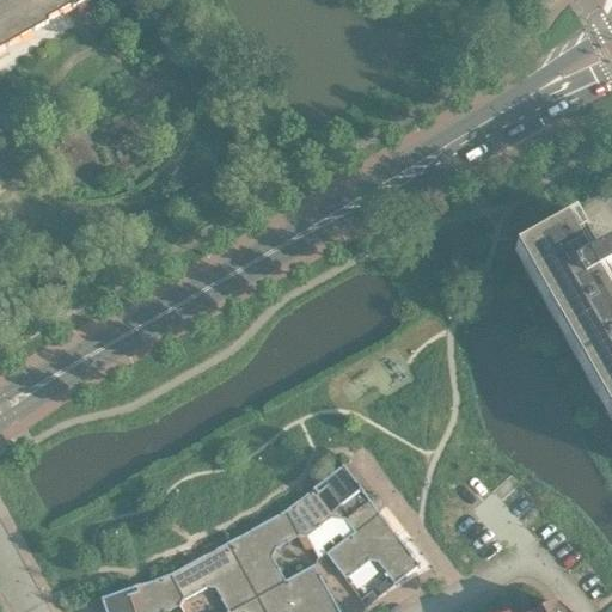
[(0,0),(0,269),(8,264),(0,249),(0,55),(7,51),(2,43),(62,8),(57,0),(0,0)]
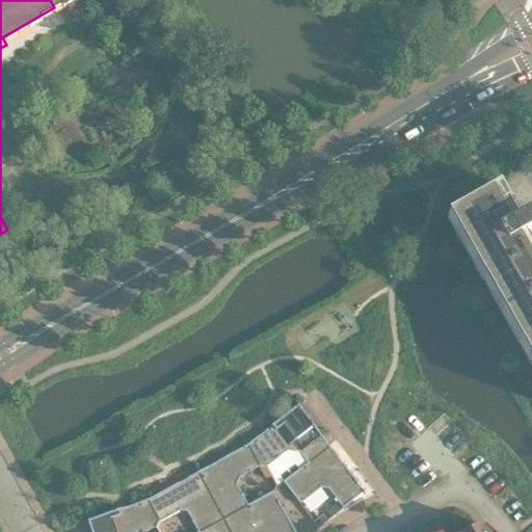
[(515,218),(497,186),(447,215),(531,365),(531,247),(524,234),(531,229),(531,217),(528,211),(515,218)]
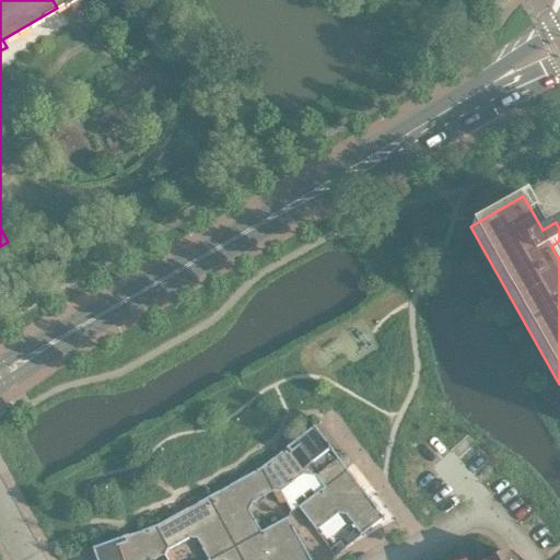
[(301,475),(314,477),(337,458),(310,423),(308,423),(312,428),(259,468),(272,491),(279,492),(301,475)]
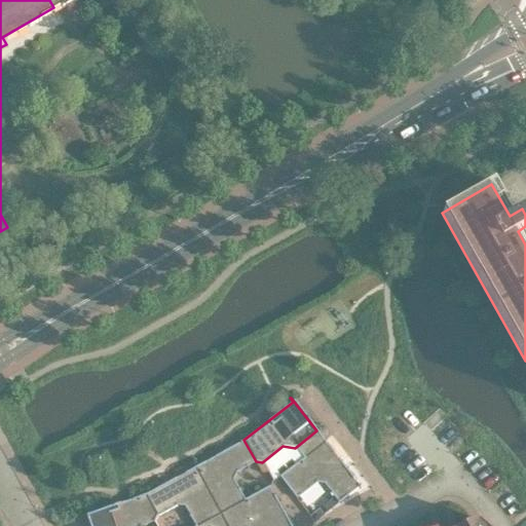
[(303,458),(325,442),(316,430),(295,448),(303,457),(303,458)]
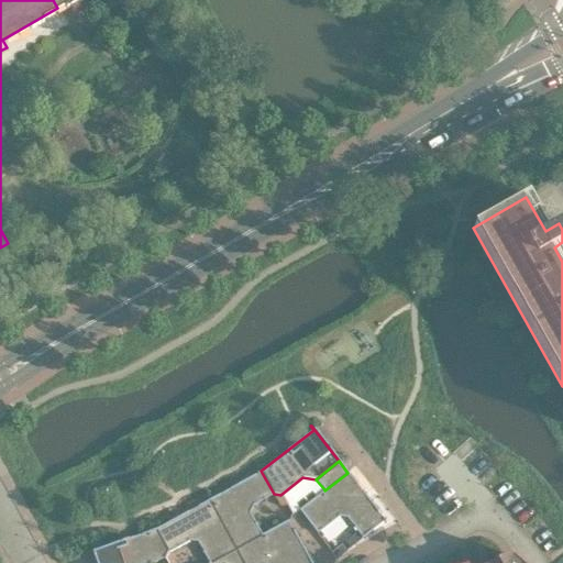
[(260,472),(208,499),(235,550),(262,534),(255,523),(250,512),(251,505),(272,494),(278,506),(286,505),(280,495),(274,494),(261,471),(260,472)]
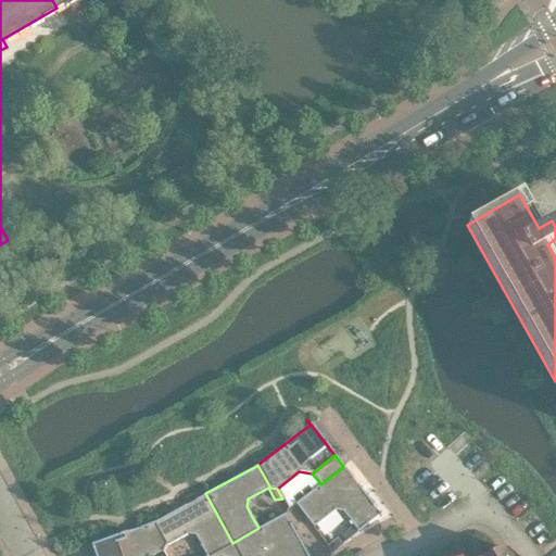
[(380,514),(343,467),(320,484),(320,483),(312,491),(295,504),(294,504),(295,505),(313,527),(335,510),(342,512),(352,525),(356,530),(354,532),(354,533),(380,514)]
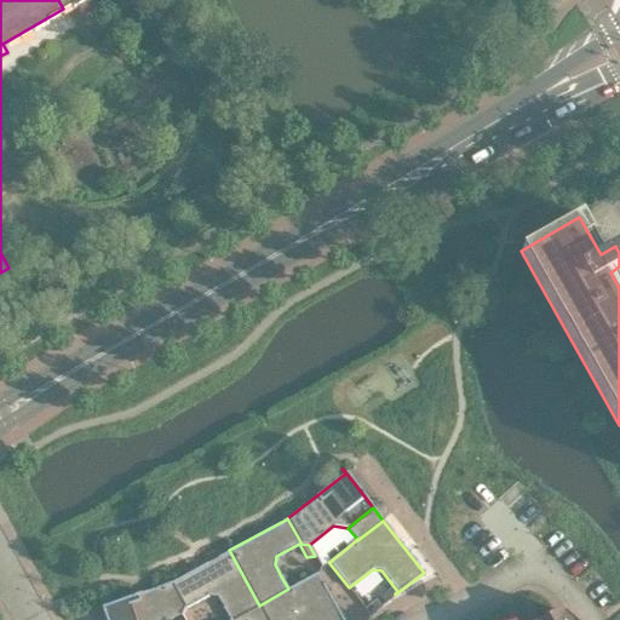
[(228,619),(231,619),(259,606),(229,550),(172,581),(171,583),(184,608),(182,615),(184,619),(191,619),(185,608),(208,596),(216,597),(223,609),(228,619)]
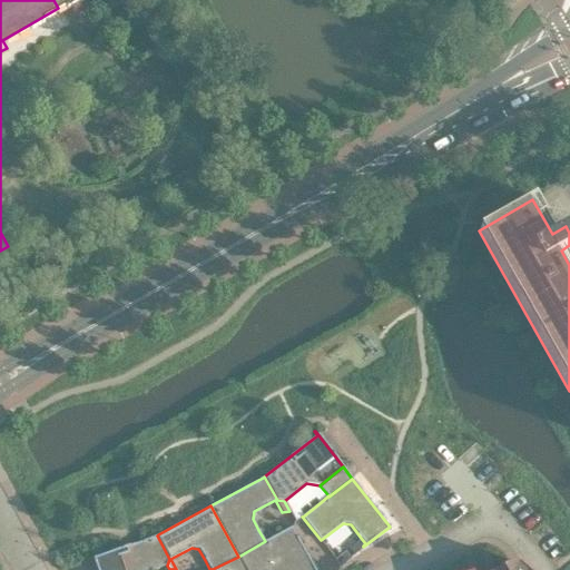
[(314,569),(292,528),(292,527),(265,541),(238,557),(245,569),(314,569)]
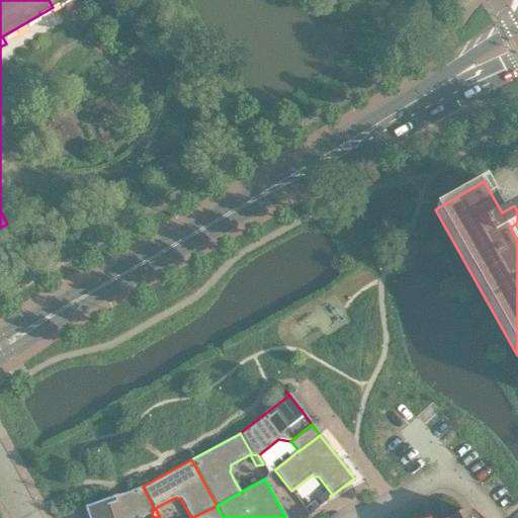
[(139,517),(152,514),(154,508),(143,487),(85,507),(83,503),(82,504),(87,517),(139,517)]
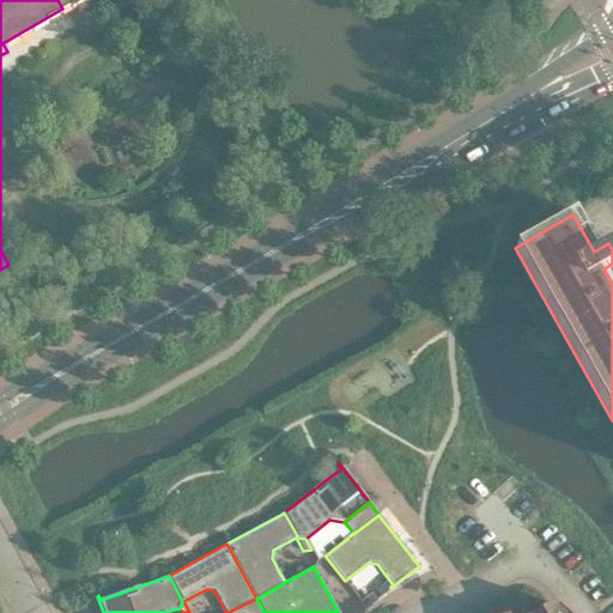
[(390,587),(393,584),(388,578),(377,593),(381,596),(390,588),(390,587)]
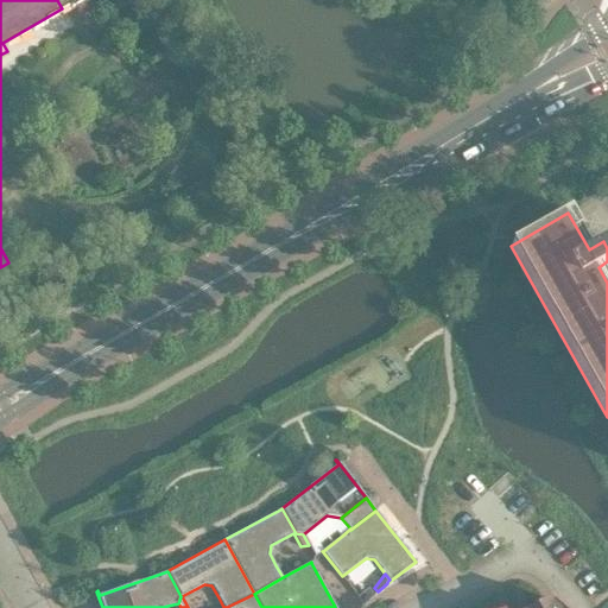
[(261,607),(254,594),(227,607),(261,607)]
